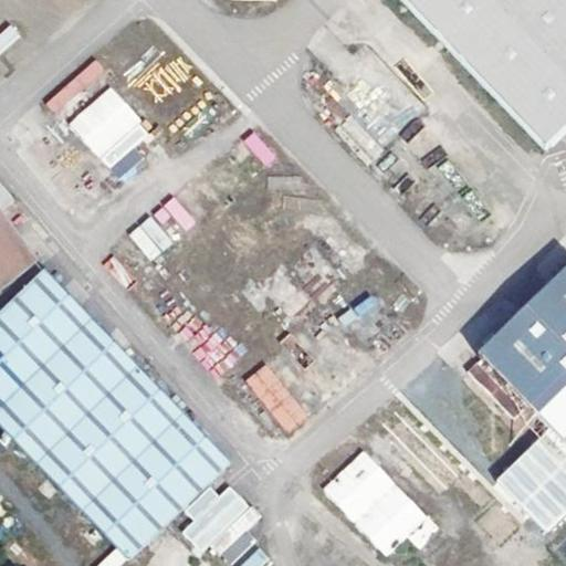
[(565,0),(399,0),(544,152),(565,130),(565,129),(565,0)]
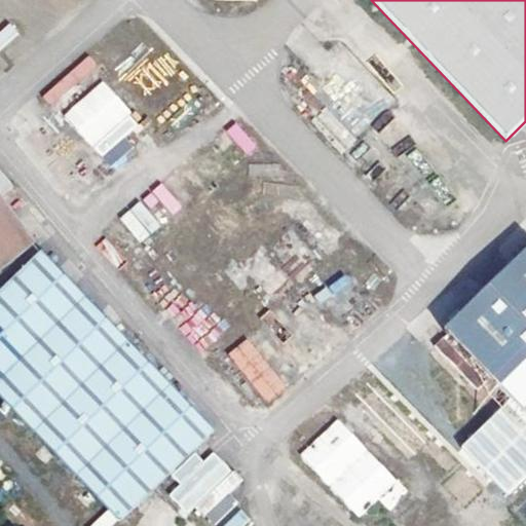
[(88,57),(42,94),(55,110),(102,74),(88,57)]
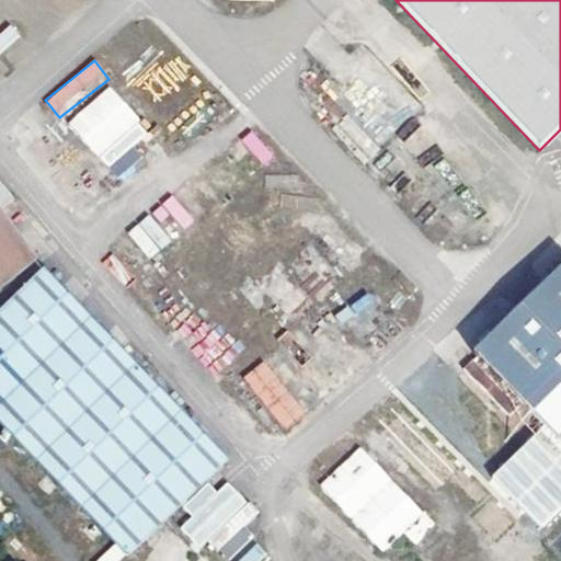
[(67,121),(104,168),(149,133),(112,86),(67,121)]
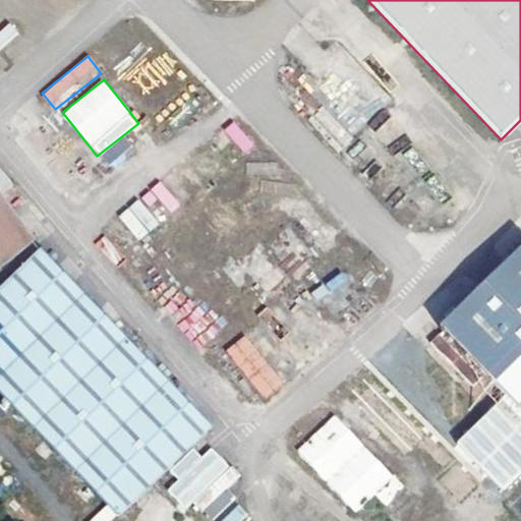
[(235,121),(225,129),(242,152),(252,143),(235,121)]
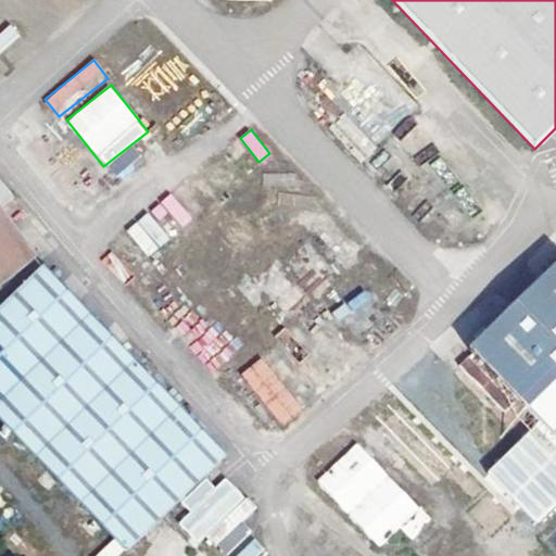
[(178,230),(192,217),(169,193),(155,207),(178,230)]
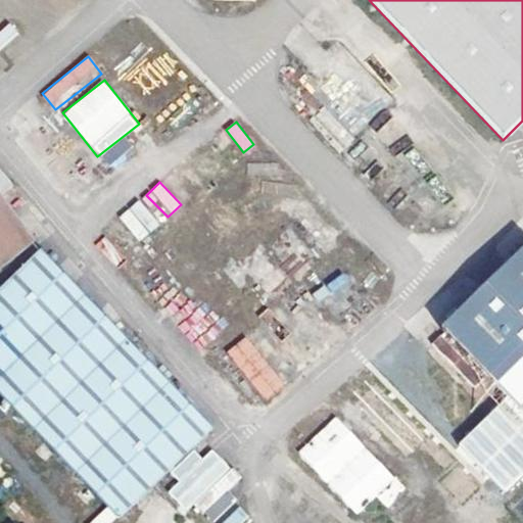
[(0,272),(37,244),(0,196),(0,272)]
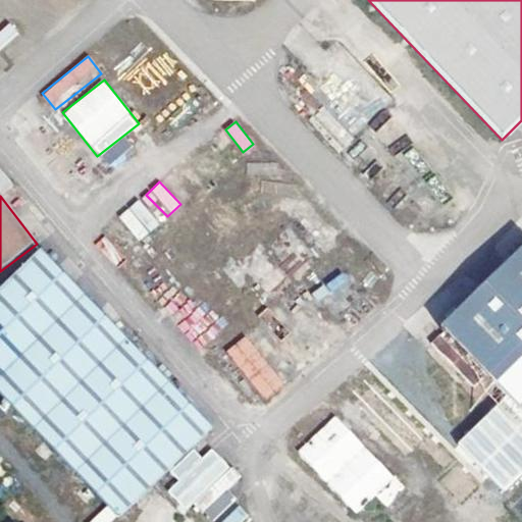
[(138,241),(160,223),(140,199),(118,215),(138,241)]
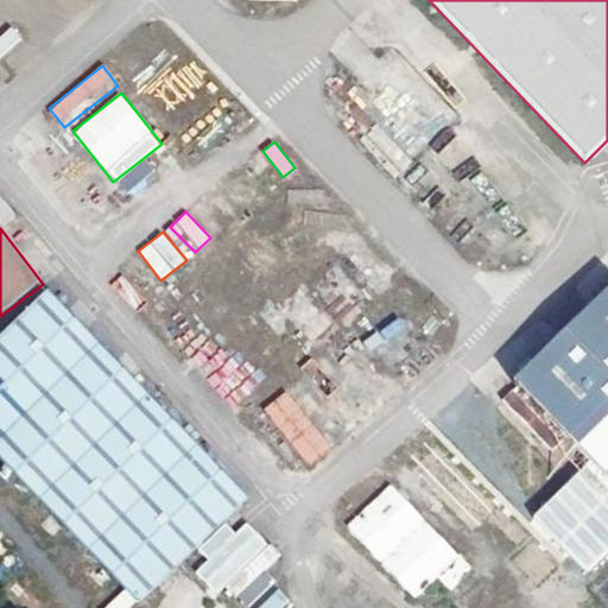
[(0,342),(0,463),(59,526),(138,607),(247,502),(171,422),(159,410),(50,296),(0,342)]
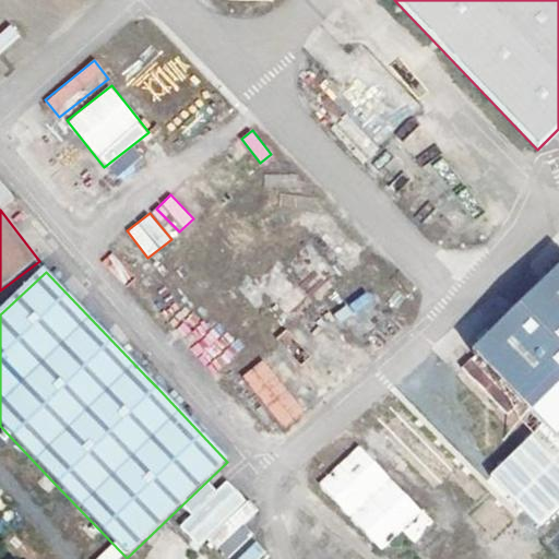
[(558,272),(474,355),(558,442),(558,272)]
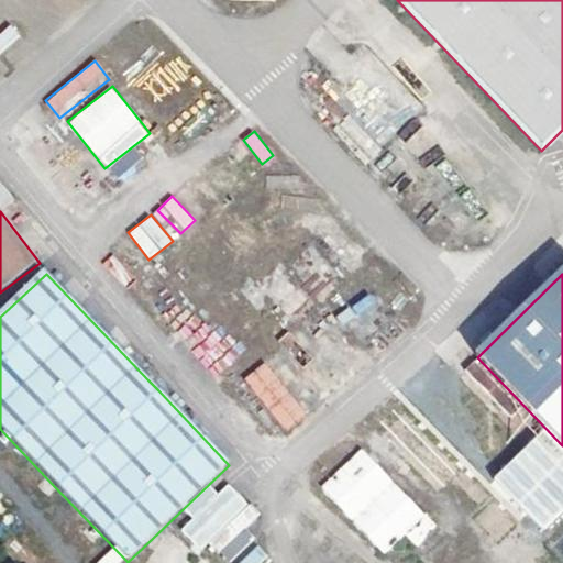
[(368,277),(263,368),(300,410),(405,319),(368,277)]
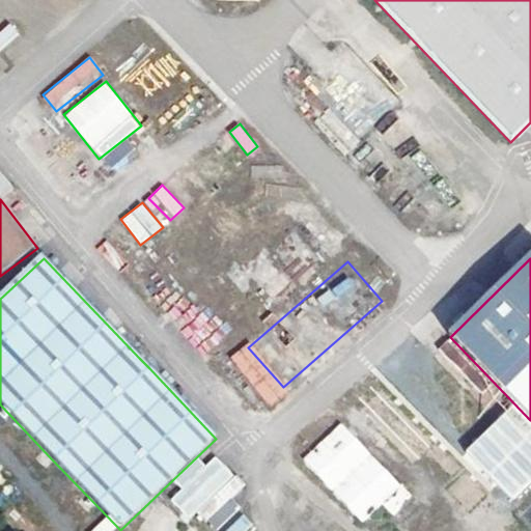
[(363,522),(401,482),(339,422),(301,462),(363,522)]
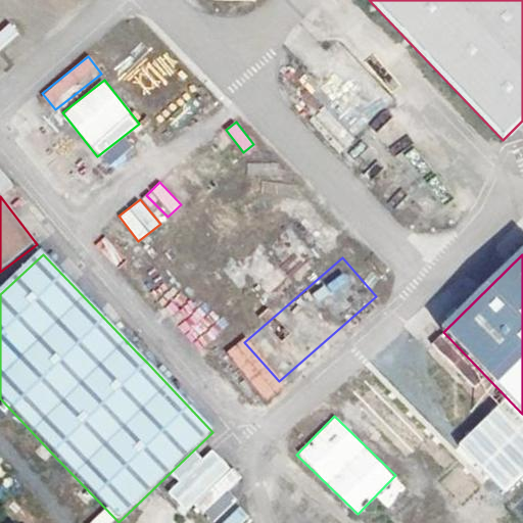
[(395,478),(377,496),(386,506),(405,488),(395,478)]
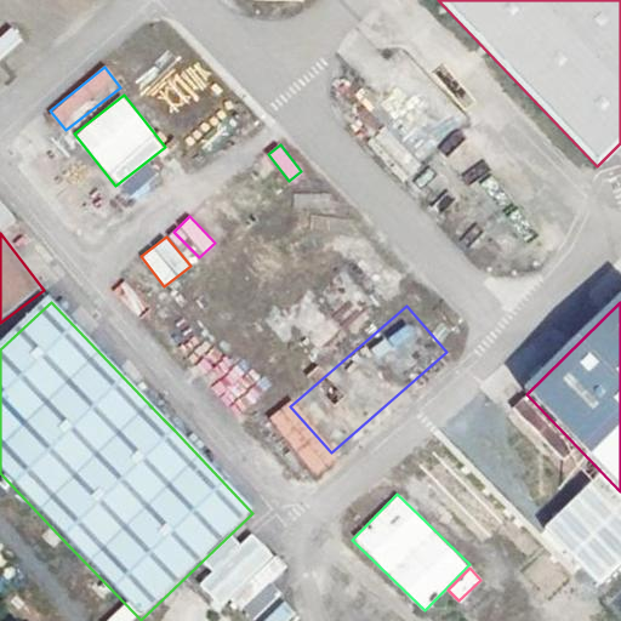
[(289,620),(296,615),(284,602),(262,620),(289,620)]
